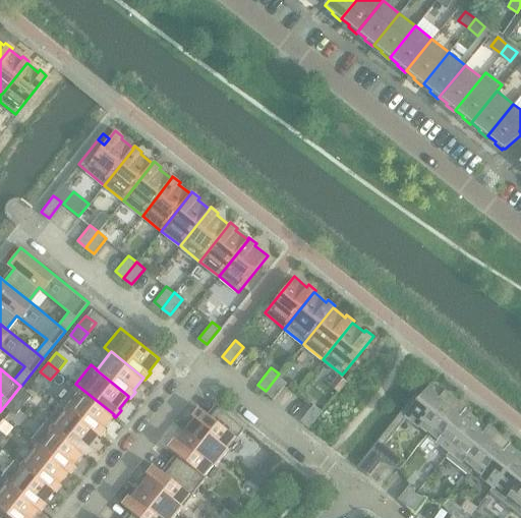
[(287,381),(279,373),(266,391),(274,398),(287,381)]
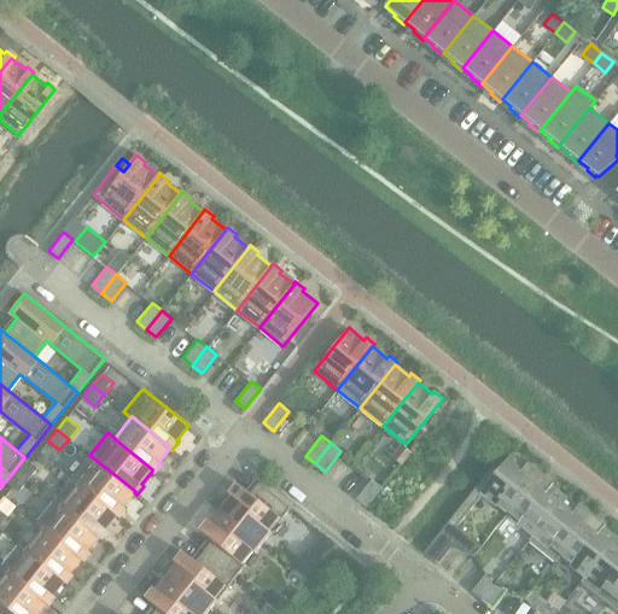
[(484,492),(508,512),(541,472),(528,461),(524,466),(511,454),(500,469),(495,466),(496,465),(495,463),(424,551),(437,562),(450,547),(474,555),(482,545),(456,525),(484,492)]
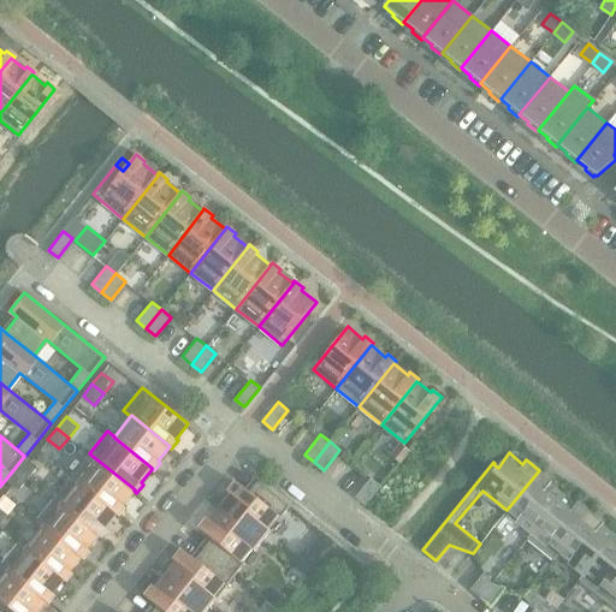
[(123,505),(134,491),(135,489),(89,453),(71,475),(117,512),(119,515),(125,506),(123,505)]
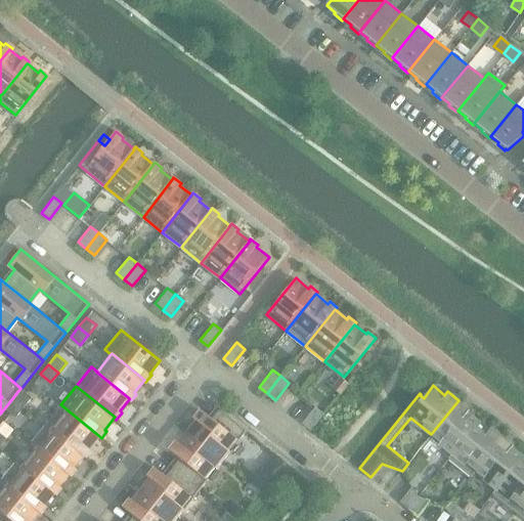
[(22,388),(20,388),(13,397),(24,405),(32,396),(22,388)]
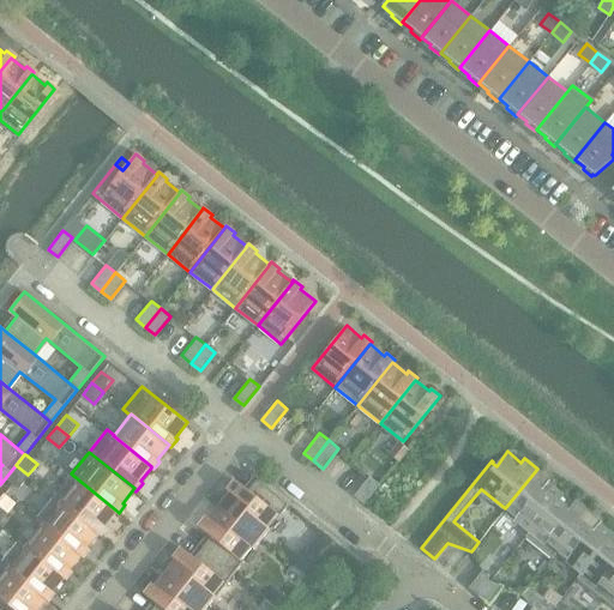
[(18,487),(28,475),(16,465),(6,477),(18,487)]
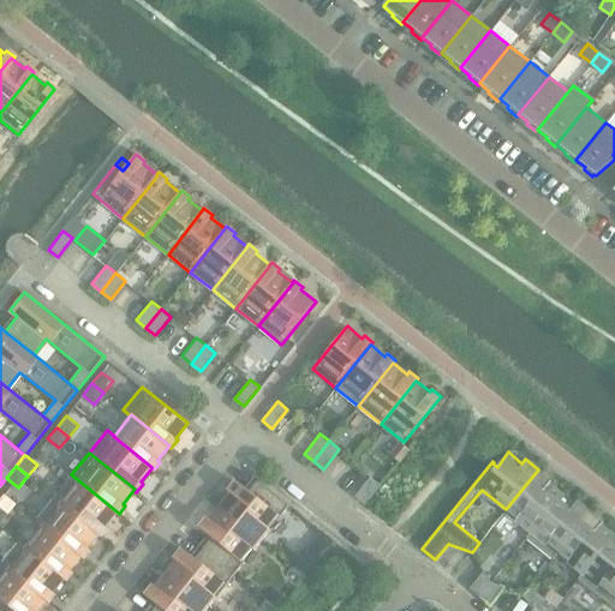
[(551,479),(538,469),(506,509),(531,529),(532,529),(561,493),(548,484),(551,479)]
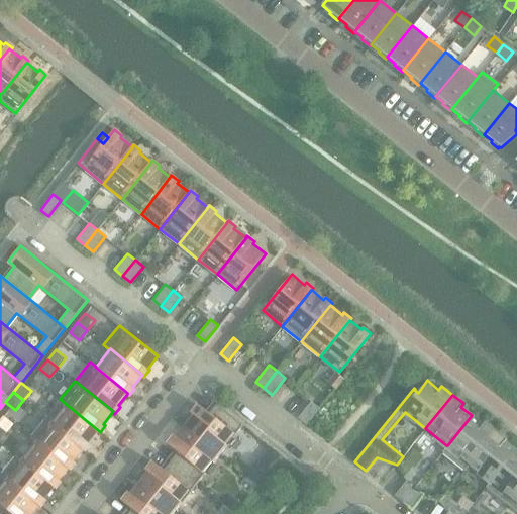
[(60,399),(45,418),(84,448),(83,449),(85,450),(90,443),(88,442),(98,430),(60,399)]
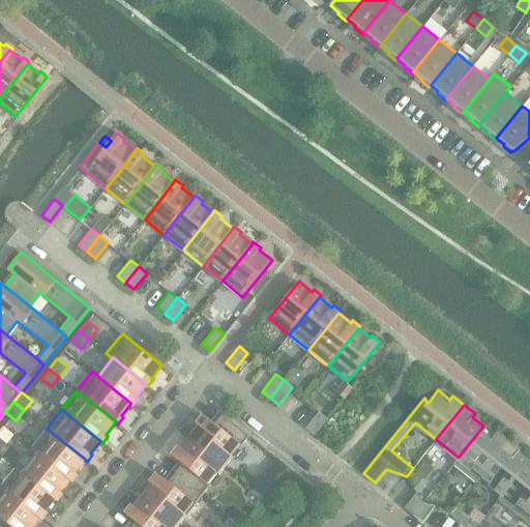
[(328,417),(319,410),(306,427),(315,434),(328,417)]
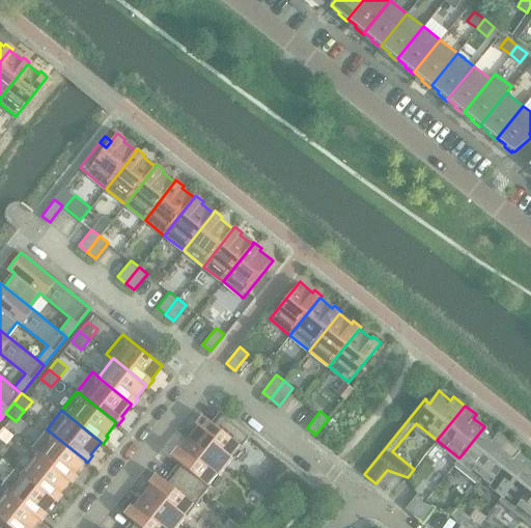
[(198,425),(190,437),(226,466),(233,456),(231,454),(240,445),(242,446),(250,436),(222,414),(215,423),(203,415),(196,423),(198,425)]
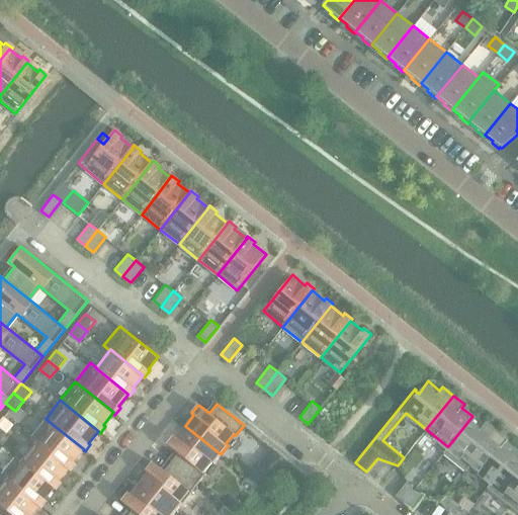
[(484,425),(472,416),(448,446),(447,446),(443,451),(466,470),(470,464),(498,430),(487,421),(484,425)]
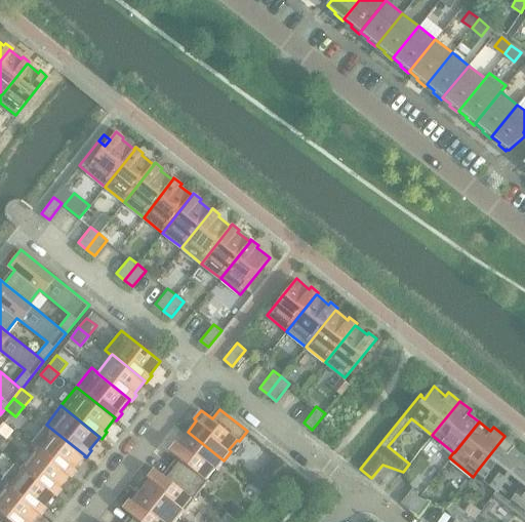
[(31,443),(36,448),(37,447),(70,474),(69,475),(72,476),(77,470),(75,468),(84,456),(85,455),(46,425),(31,443)]
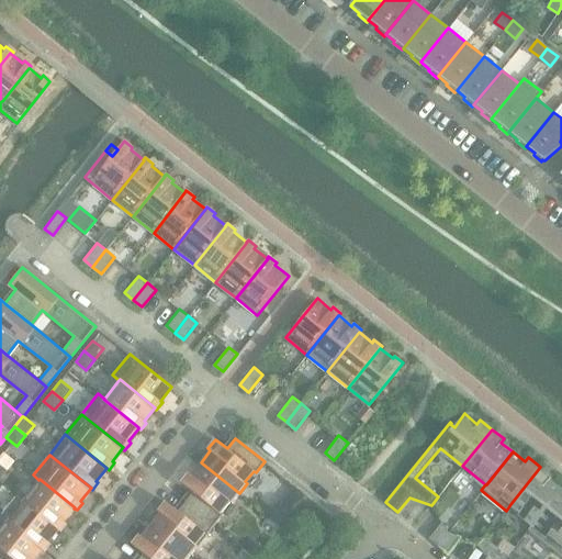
[(193,491),(186,500),(215,524),(223,513),(221,511),(229,500),(232,502),(239,493),(201,462),(191,473),(189,472),(181,481),(193,491)]
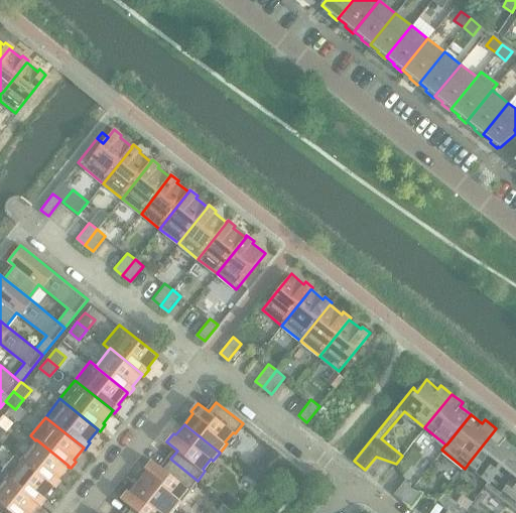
[(506,437),(496,428),(469,463),(489,479),(490,480),(514,450),(503,440),(506,437)]
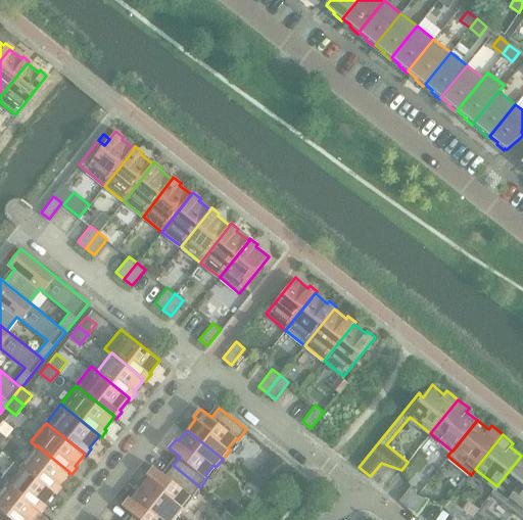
[(37,445),(36,446),(22,464),(21,465),(54,490),(54,491),(56,493),(61,486),(59,484),(68,473),(69,472),(37,445)]
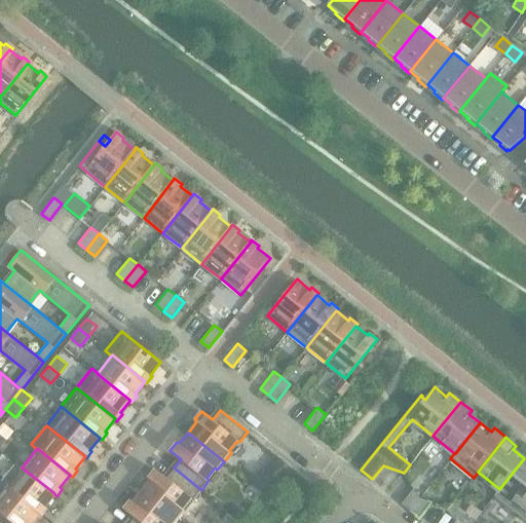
[(525,459),(524,458),(499,489),(498,488),(494,494),(517,513),(525,500),(525,459)]
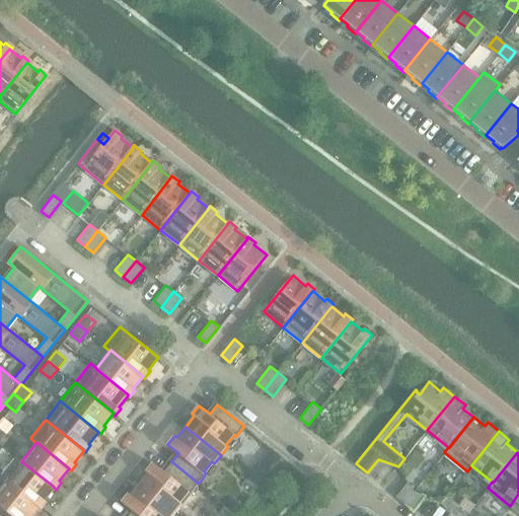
[(45,500),(54,488),(54,487),(21,461),(22,460),(16,455),(1,474),(40,506),(39,506),(41,508),(47,501),(45,500)]
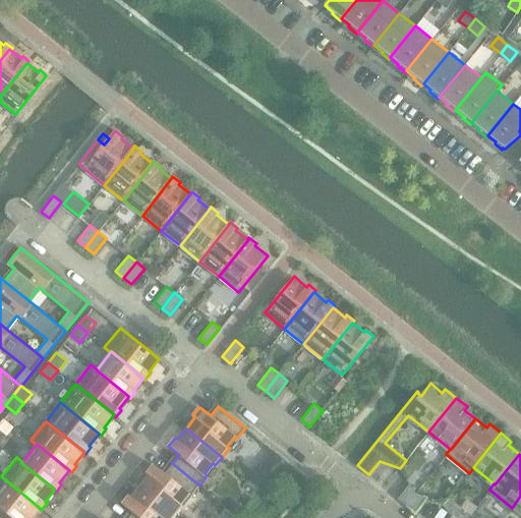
[(149,474),(140,485),(176,514),(183,505),(181,504),(189,494),(191,496),(199,485),(172,463),(165,472),(154,464),(147,473),(149,474)]
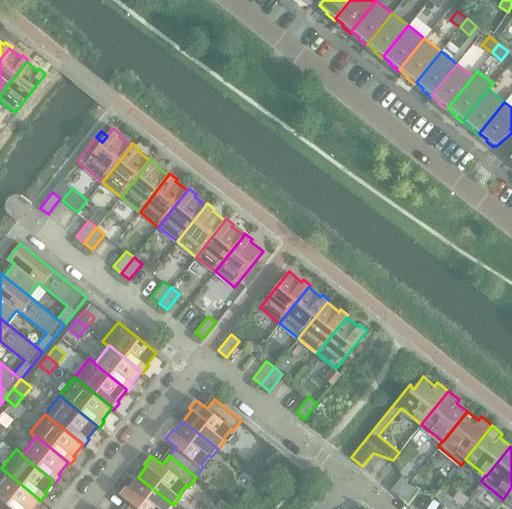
[(254,459),(245,470),(255,478),(264,467),(254,459)]
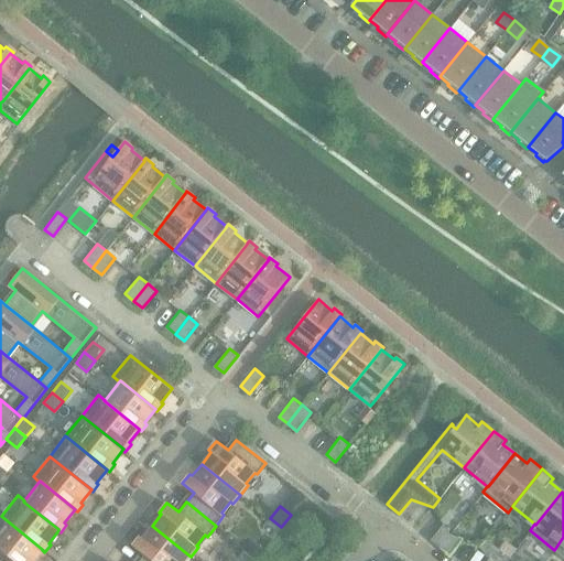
[(33,560),(42,550),(43,550),(1,516),(0,517),(0,549),(14,560),(33,560)]
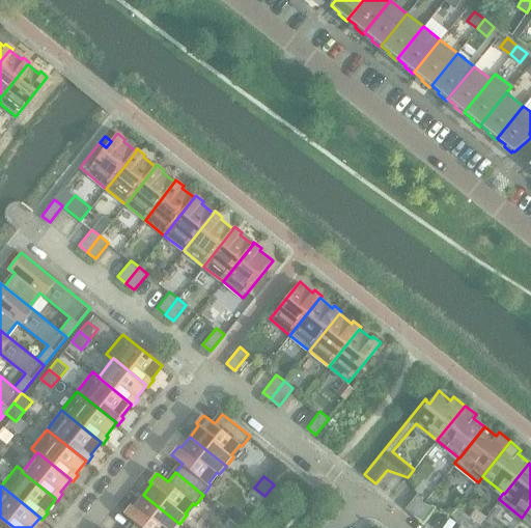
[(406,507),(414,515),(424,502),(418,492),(406,507)]
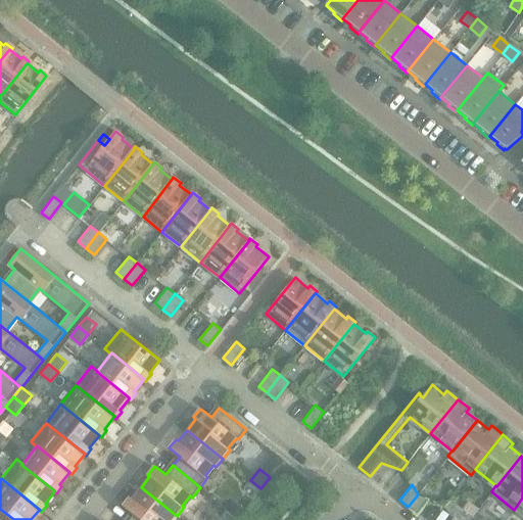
[(134,514),(129,519),(173,519),(177,516),(141,487),(132,499),(130,497),(123,506),(134,514)]
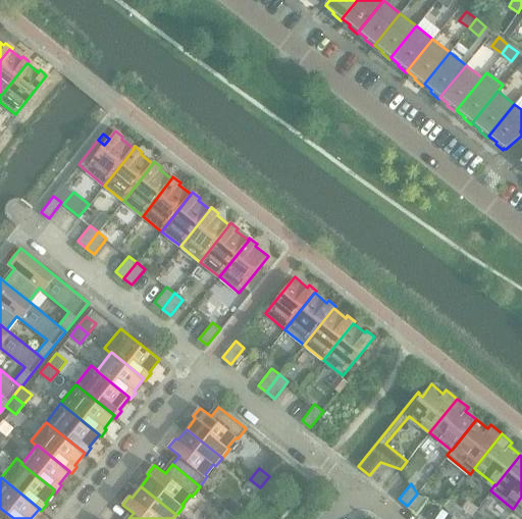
[(428,498),(417,494),(407,506),(416,513),(428,498)]
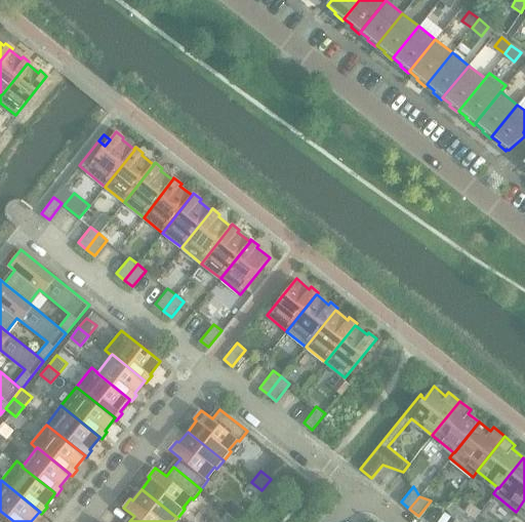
[(453,521),(471,521),(475,517),(465,509),(452,499),(447,507),(455,519),(453,521)]
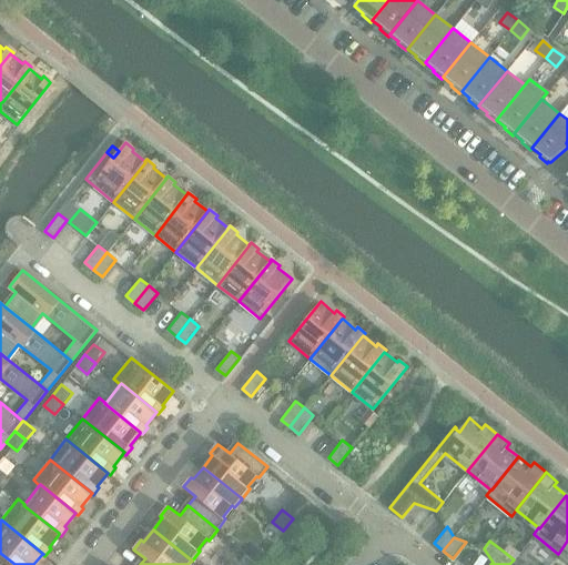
[(567,541),(558,554),(567,561),(567,541)]
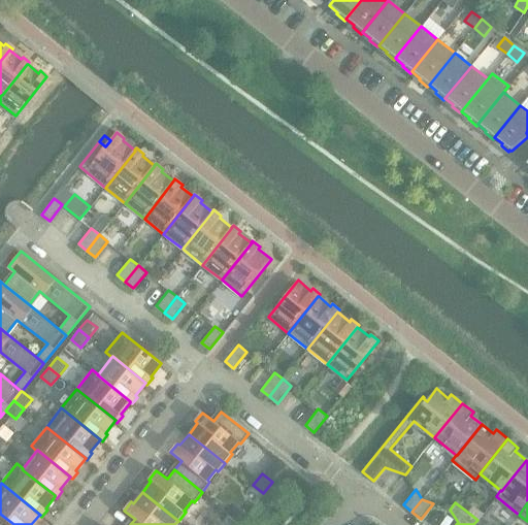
[(473,504),(467,512),(477,520),(484,512),(473,504)]
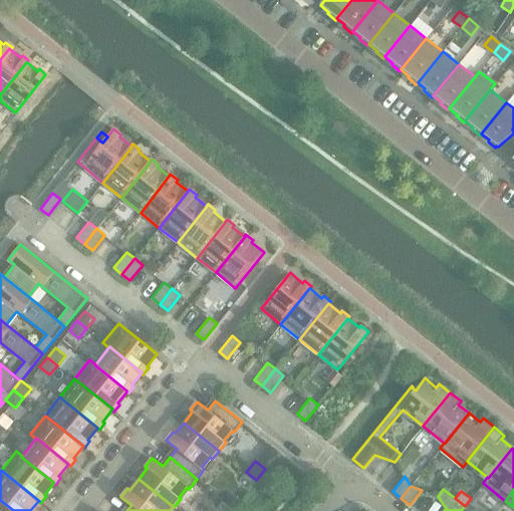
[(233,492),(226,501),(234,507),(241,499),(233,492)]
